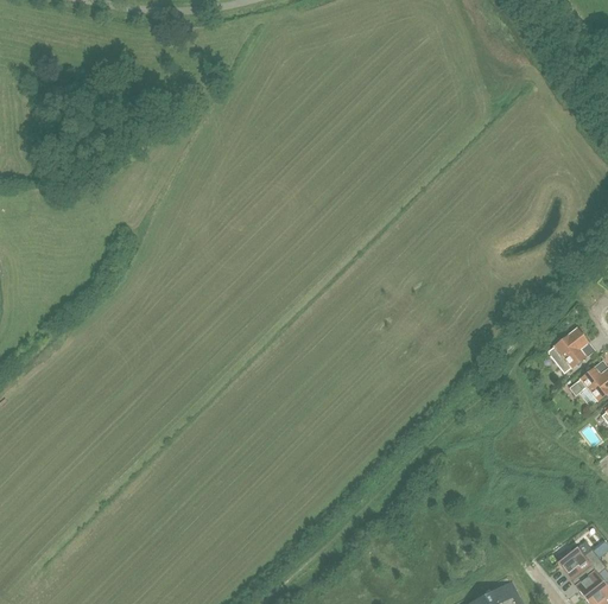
[(576,326),(546,350),(564,372),(586,355),(580,347),(588,341),(576,326)]
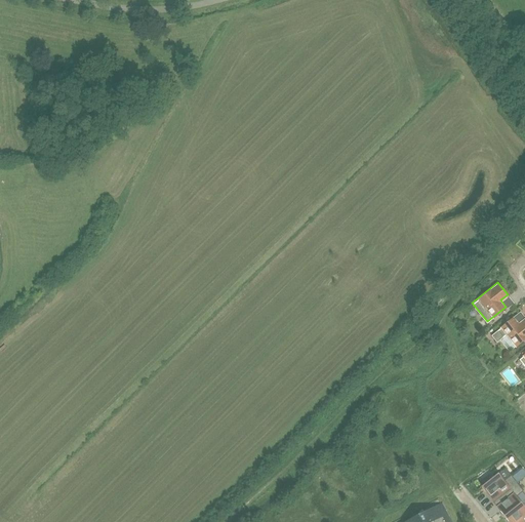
[(516,345),(524,336),(524,316),(518,321),(513,316),(491,333),(496,340),(499,337),(509,349),(515,344),(516,345)]
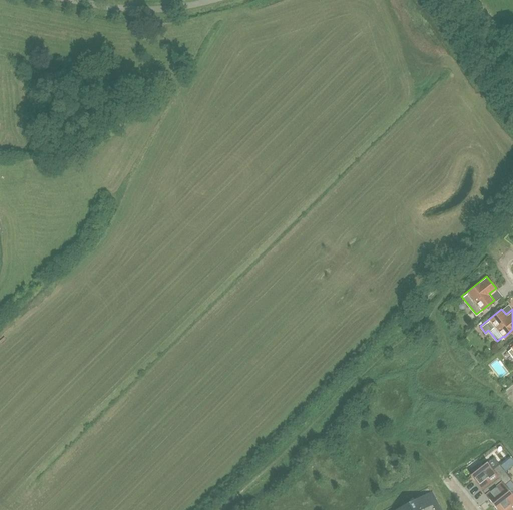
[(512,463),(512,459),(510,456),(500,463),(505,470),(512,463)]
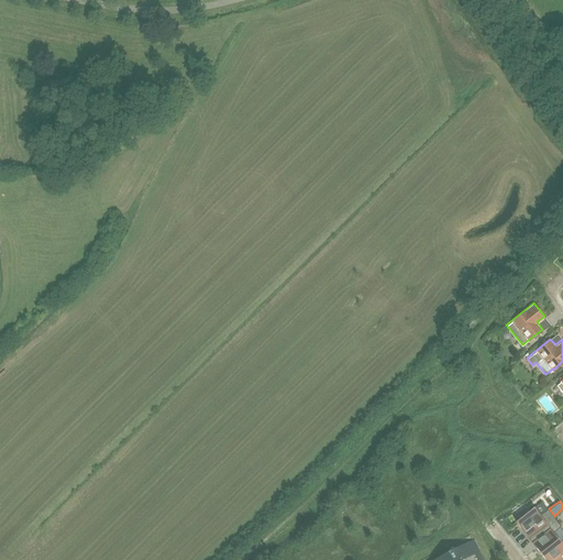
[(520,517),(517,520),(525,530),(528,527),(532,533),(554,516),(549,508),(548,507),(540,514),(534,506),(529,511),(526,507),(523,506),(517,512),(517,514),(520,517)]
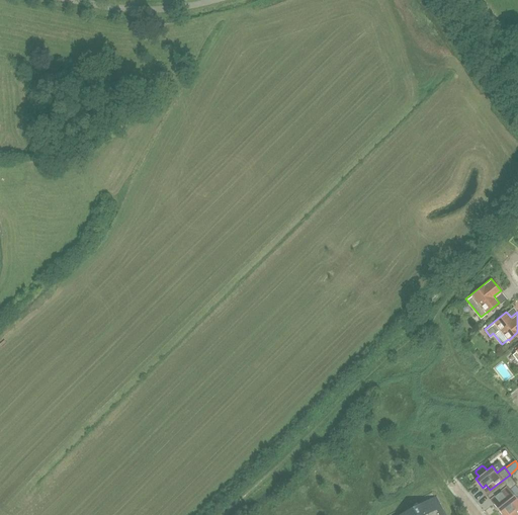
[(510,475),(490,490),(494,495),(491,498),(498,507),(514,494),(517,491),(517,487),(515,484),(516,482),(510,475)]
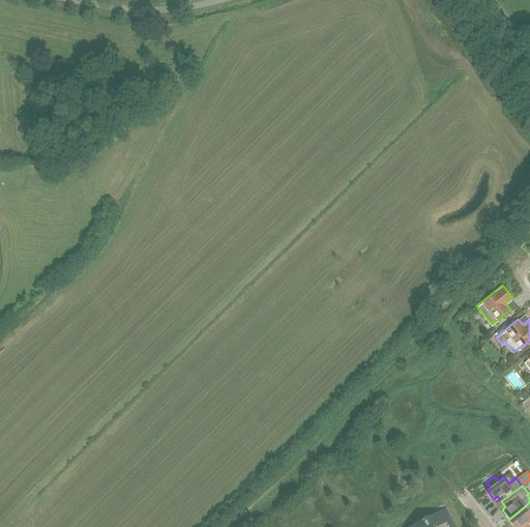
[(529,502),(526,505),(509,519),(516,526),(517,526),(520,525),(521,526),(527,526),(529,525),(529,502)]
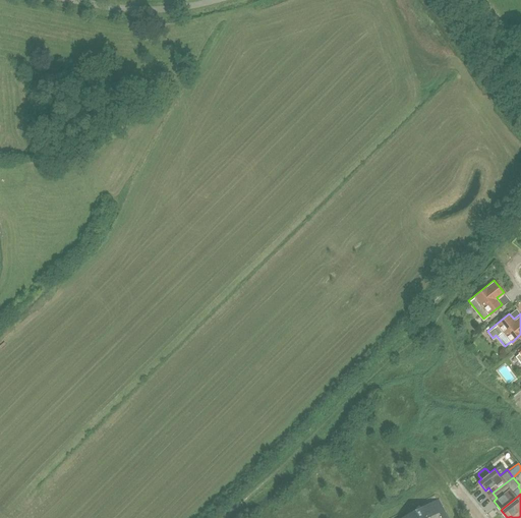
[(448,517),(438,498),(399,517),(421,517),(422,517),(424,516),(425,517),(439,510),(443,517),(448,517)]
